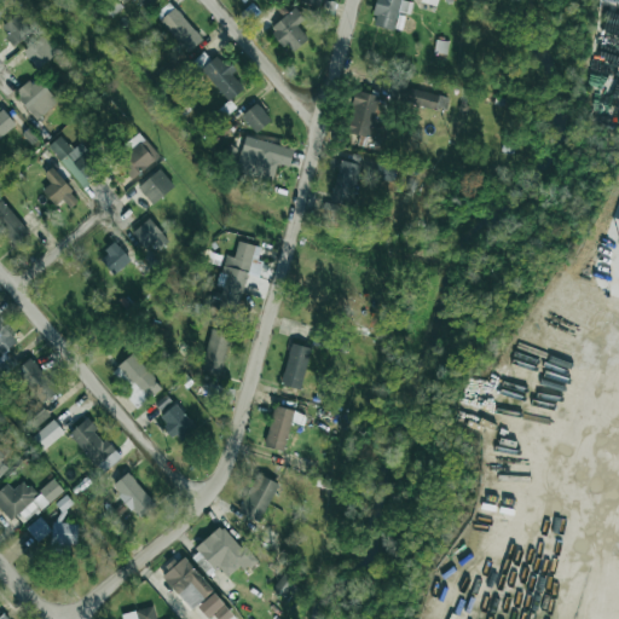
[(15,0),(0,0),(0,9),(5,10),(15,10),(15,0)]
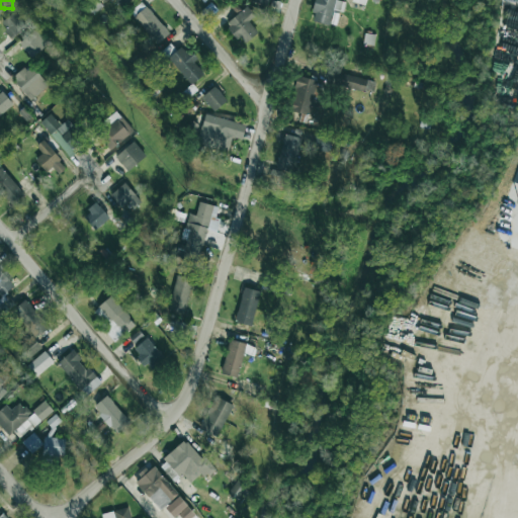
[(335,0),(315,0),(311,20),(335,26),(339,12),(342,13),(345,2),(335,0)]
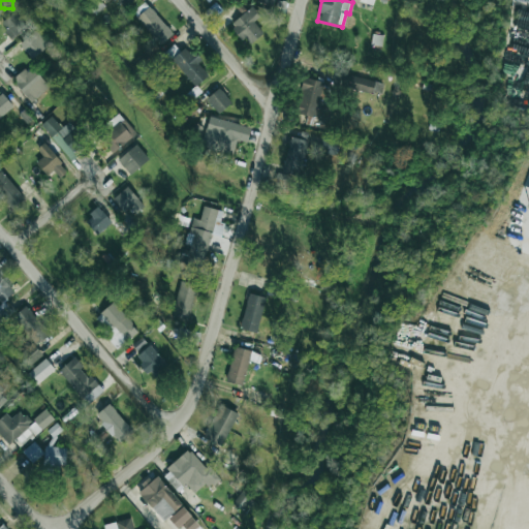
[(528,32),(528,0),(514,0),(512,3),(522,5),(521,12),(515,11),(510,29),(528,32)]
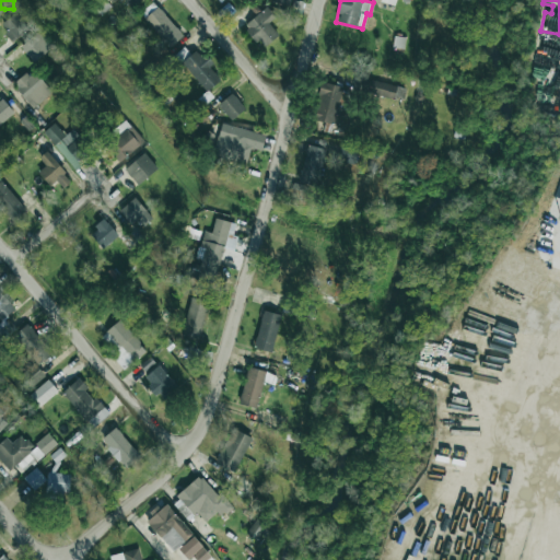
[(168,48),(183,37),(159,7),(144,18),(168,48)]
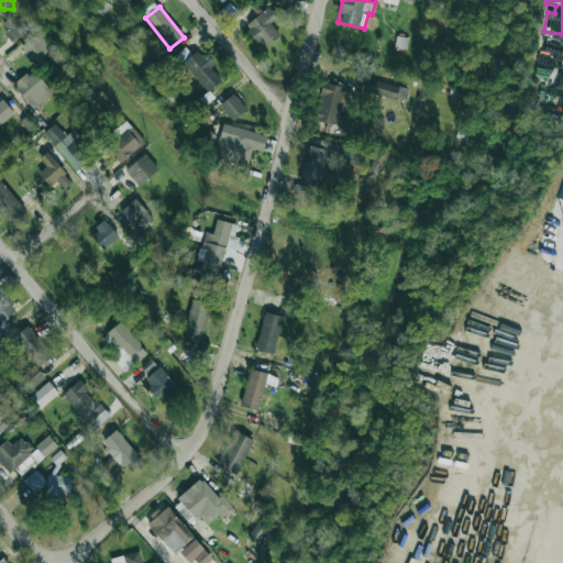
[(269,23),(277,17),(267,7),(245,26),(264,48),(280,35),(269,23)]
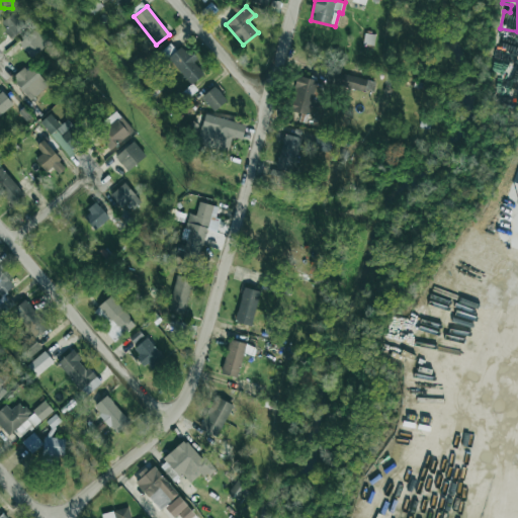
[(0,24),(11,38),(26,25),(15,11),(0,22),(0,24)]
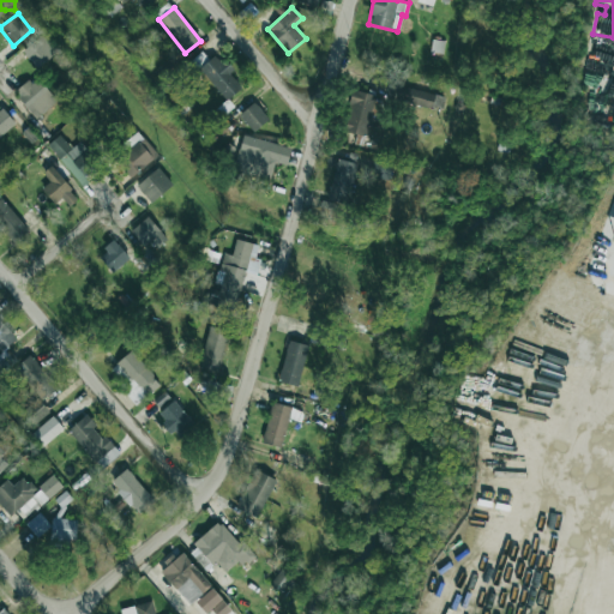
[(59,49),(43,31),(22,50),(37,68),(59,49)]
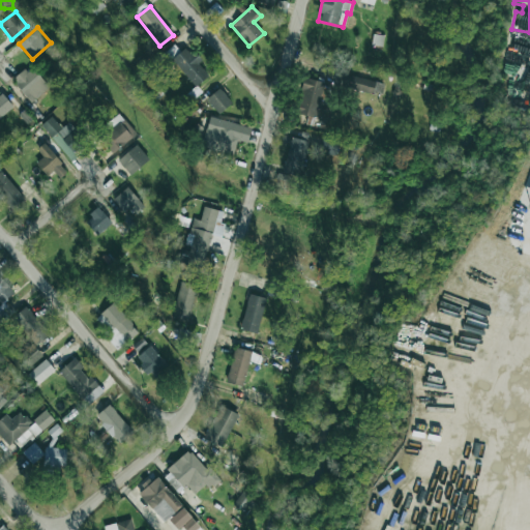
[(194,88),(209,76),(187,47),(179,53),(174,46),(166,52),(194,88)]
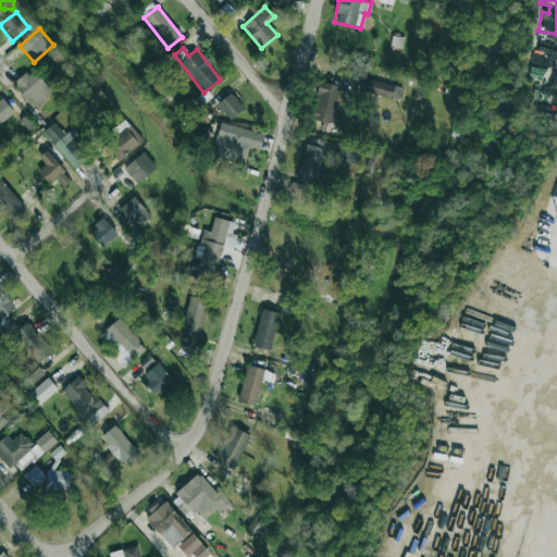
[(34,108),(52,91),(32,69),(13,86),(34,108)]
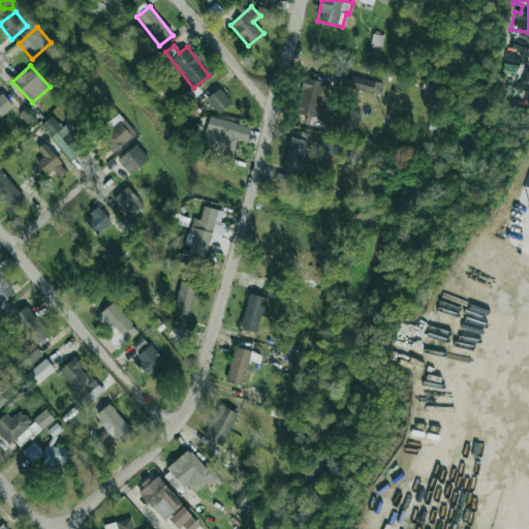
[(344,87),(380,95),(383,83),(347,74),(344,87)]
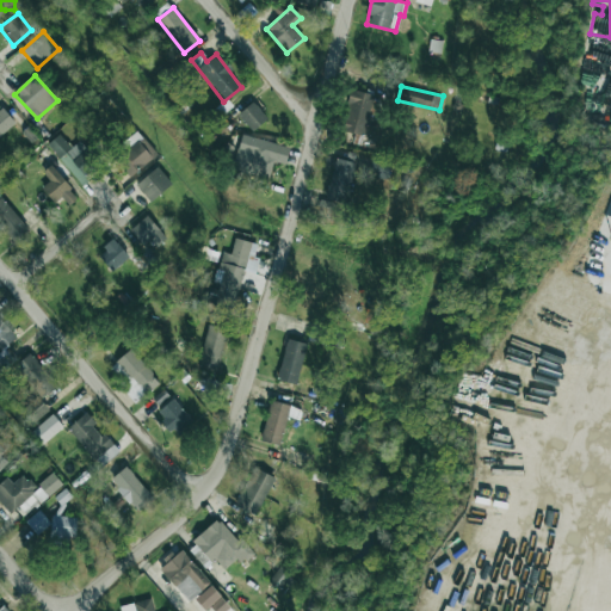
[(377,116),(381,98),(351,91),(343,131),(364,136),(368,115),(377,116)]
